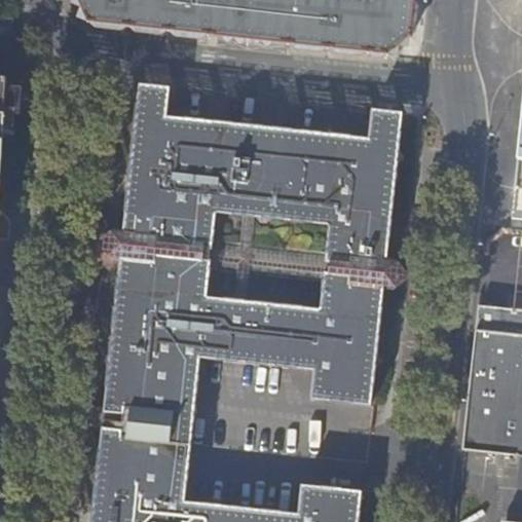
[(409,33),(412,0),(76,0),(87,20),(207,33),(210,0),(288,0),(284,41),(386,51),(409,33)]
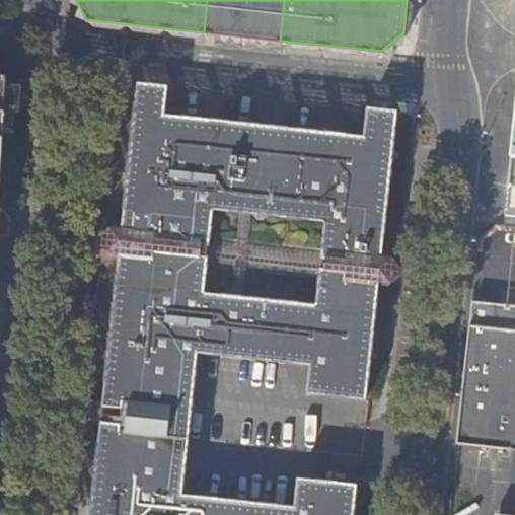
[(207,0),(204,32),(280,41),(284,0),(207,0)]
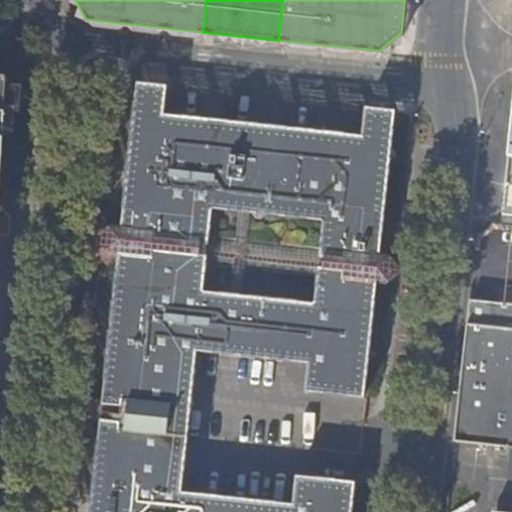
[(511,78),(497,212),(511,213),(510,221),(511,221),(511,78)]
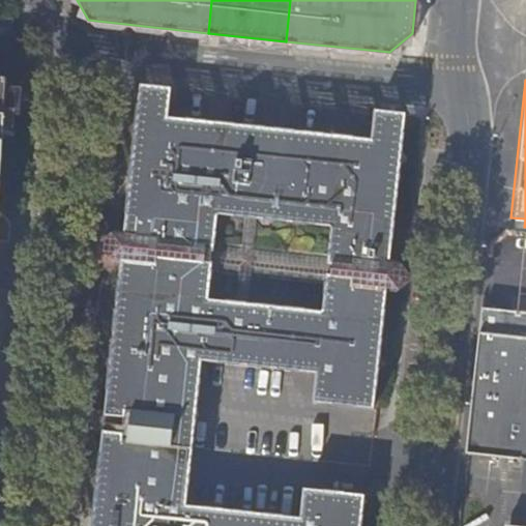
[(386,261),(404,110),(371,107),(369,138),(282,128),(279,158),(252,156),(255,124),(168,116),(169,86),(139,83),(124,232),(119,232),(118,239),(111,238),(106,242),(105,252),(110,258),(122,260),(106,410),(163,414),(166,387),(208,361),(323,371),(321,401),(370,410),(373,380),(382,289),(396,290),(401,286),(403,274),(398,269),(391,269),(391,261),(386,261)]
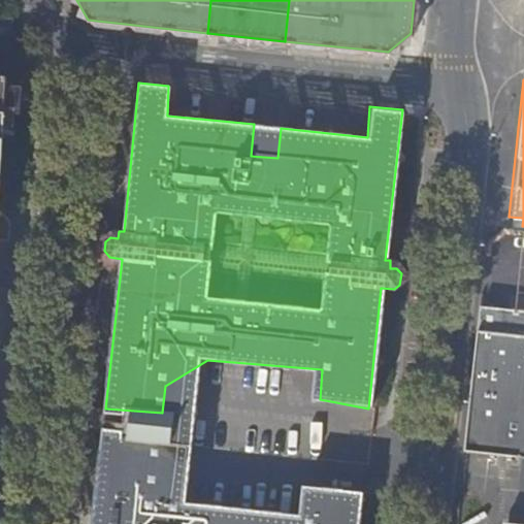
[(281,128),(254,124),(251,156),(277,158),(281,128)]
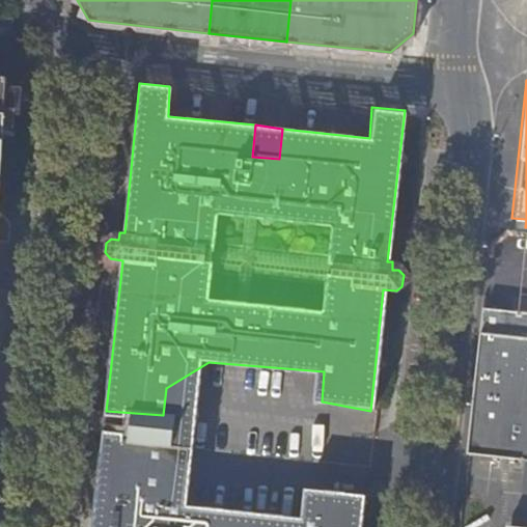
[(0,240),(9,241),(10,220),(0,211),(0,240)]
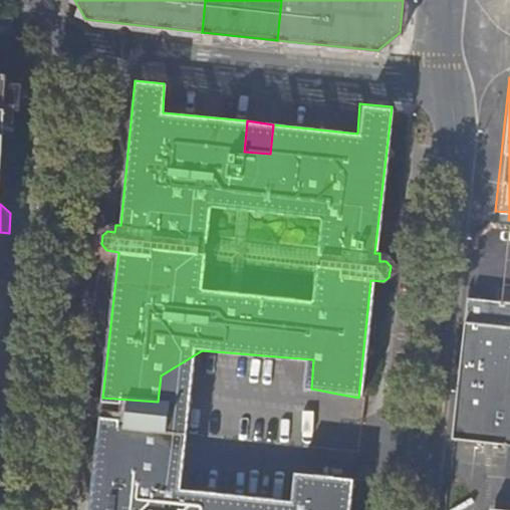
[(509,296),(465,292),(463,318),(509,323),(509,296)]
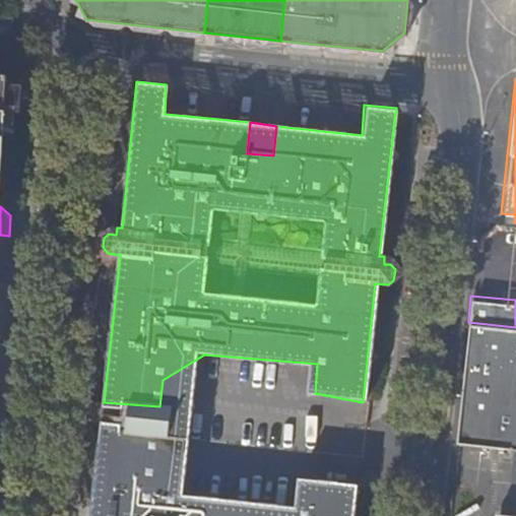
[(455,439),(515,445),(515,327),(468,322),(455,439)]
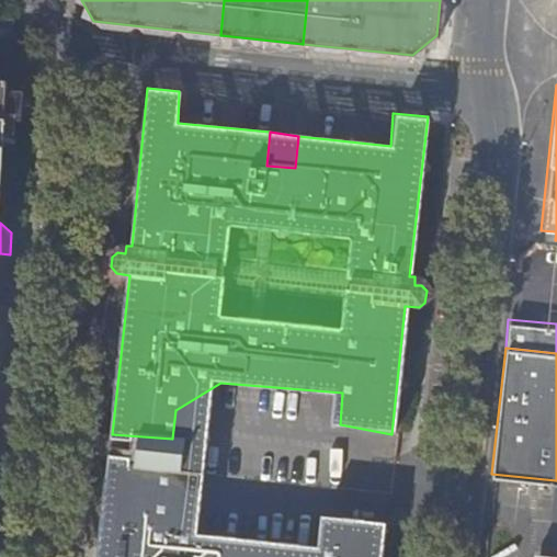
[(194,534),(220,383),(175,410),(172,439),(112,434),(111,446),(110,462),(169,468),(166,499),(194,534)]
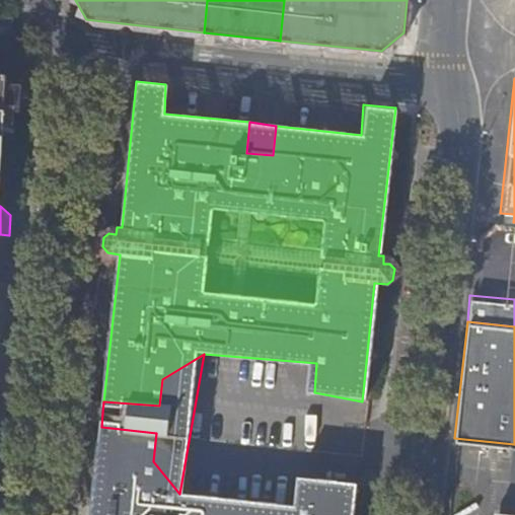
[(350,514),(351,512),(354,484),(296,477),(293,506),(179,494),(153,461),(156,433),(101,427),(91,514),(350,514)]
